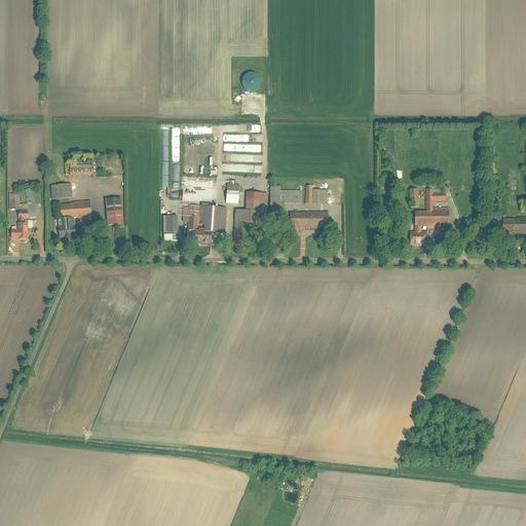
[(249,95),(264,87),(257,72),(241,80),(249,95)]
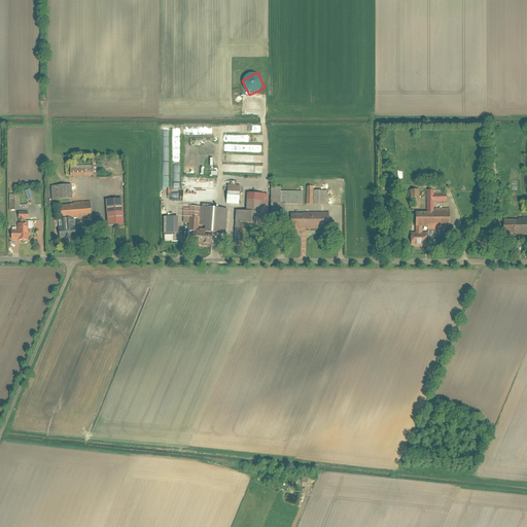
[(93,165),(71,166),(72,176),(93,176),(93,165)]
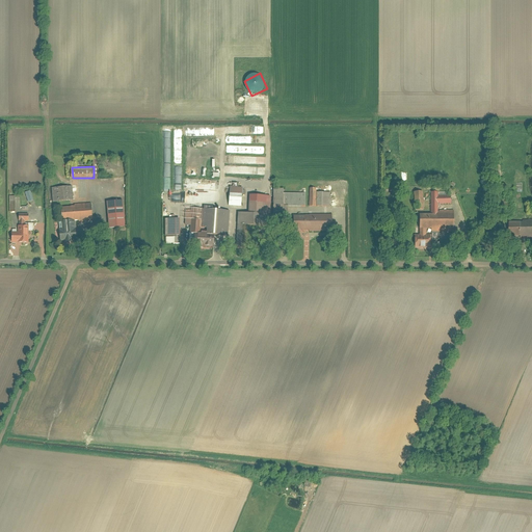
[(197,189),(212,190),(212,182),(207,181),(207,184),(197,184),(197,189)]
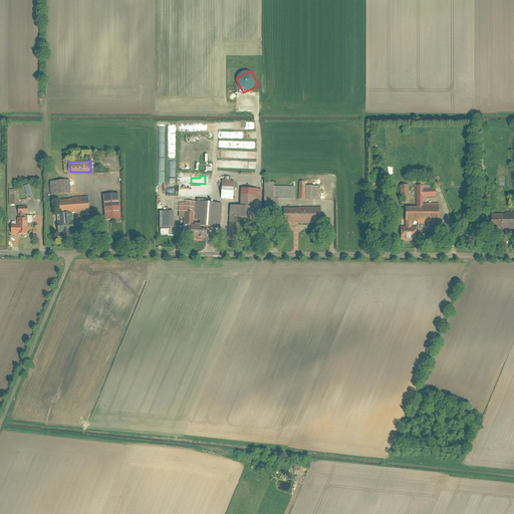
[(70,180),(51,182),(51,196),(71,194),(70,180)]
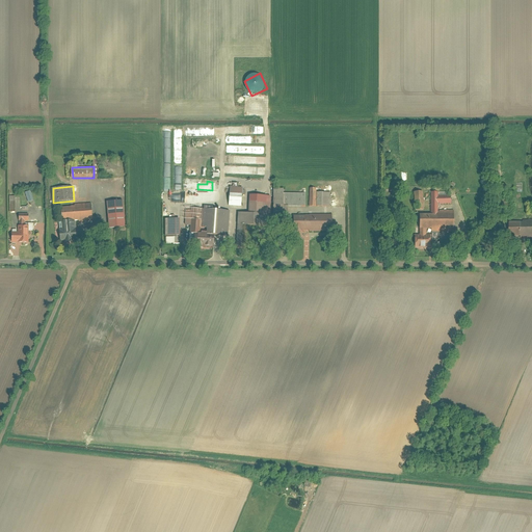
[(242,187),(231,187),(230,205),(242,206),(242,187)]
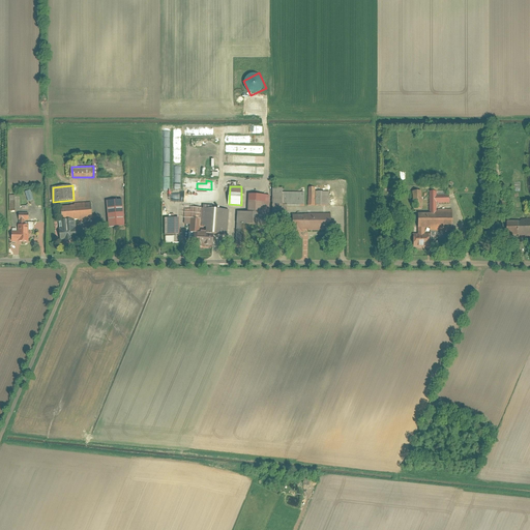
[(284,192),(284,188),(274,188),(273,205),(283,205),(284,192)]
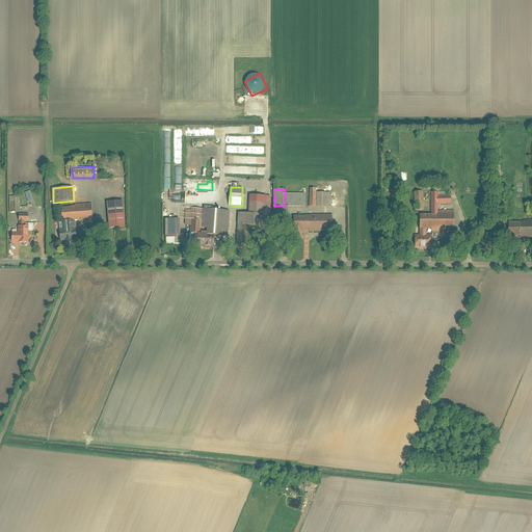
[(31,190),(26,192),(29,202),(35,200),(31,190)]
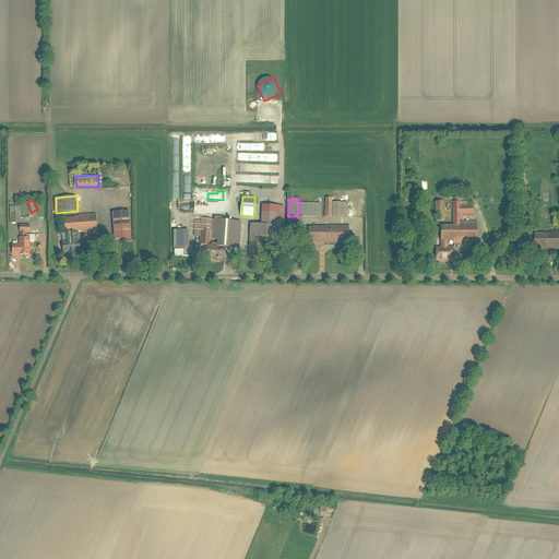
[(462,200),(455,200),(455,224),(443,224),(443,248),(450,248),(450,241),(477,241),(477,221),(462,221),(462,211),(476,211),(476,204),(462,204),(462,200)]
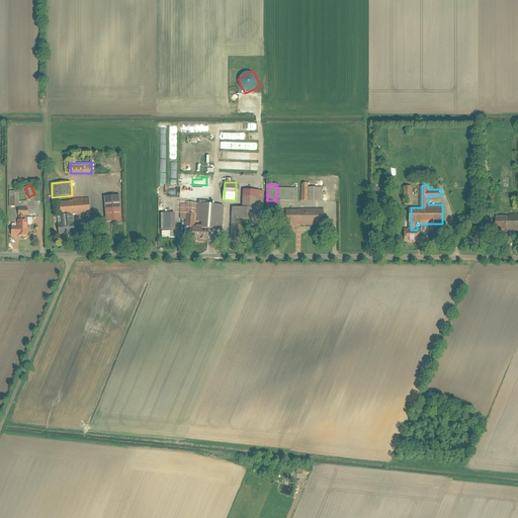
[(413,186),(405,187),(405,204),(414,204),(413,186)]
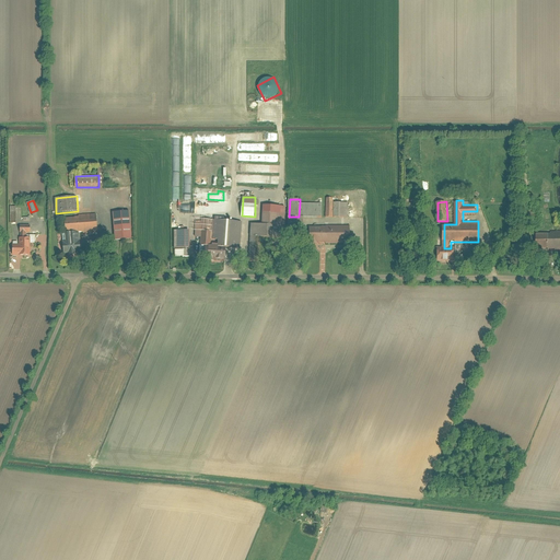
[(321,218),(322,203),(300,202),(299,217),(304,217),(321,218)]
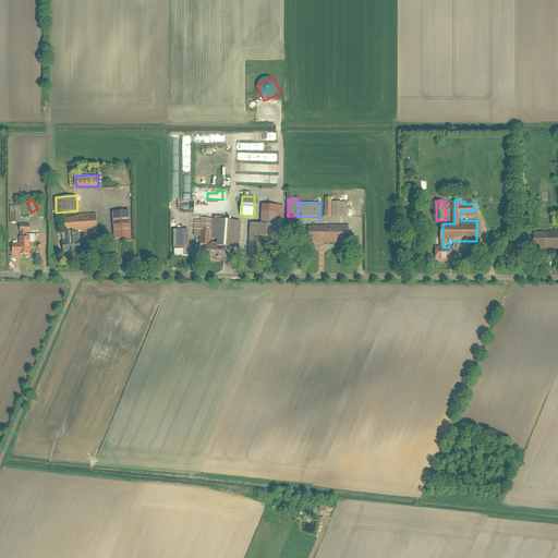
[(346,216),(347,202),(334,202),(332,216),(346,216)]
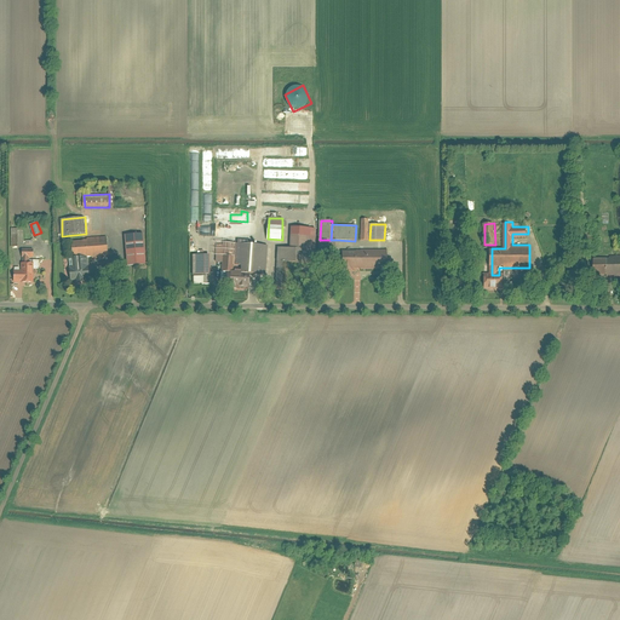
[(316,242),(316,229),(293,228),(293,248),(283,248),(282,262),(309,263),(310,242),(316,242)]
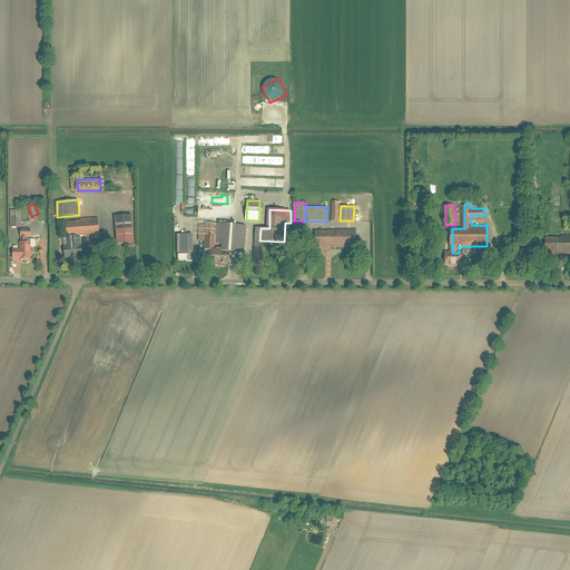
[(133,215),(116,216),(119,244),(135,243),(133,215)]
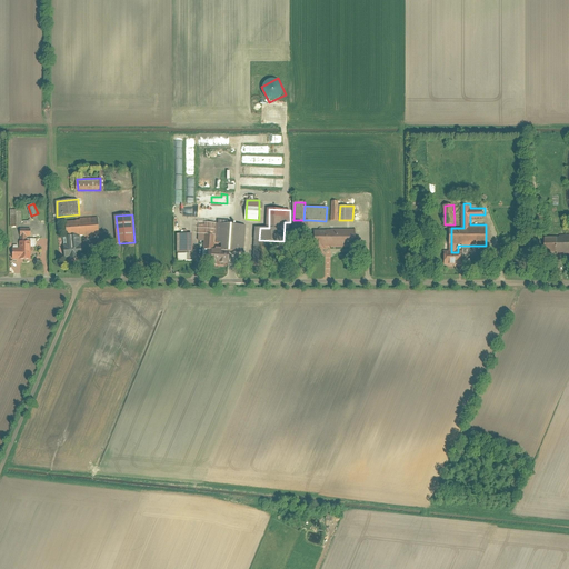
[(100,236),(99,218),(80,220),(81,221),(68,222),(69,237),(87,235),(87,238),(100,236)]
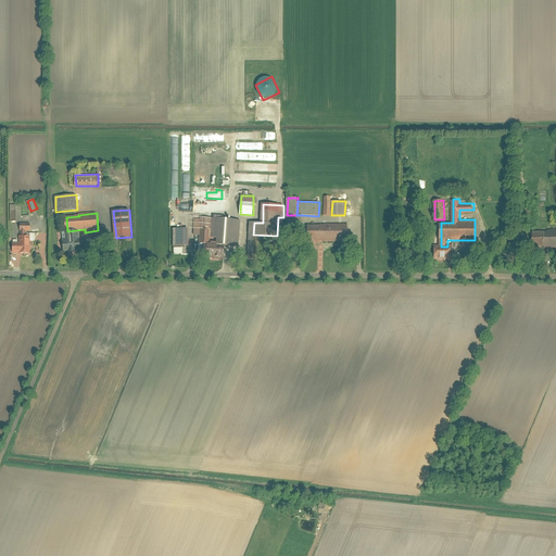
[(297,215),(287,215),(286,227),(302,227),(302,215),(297,215)]
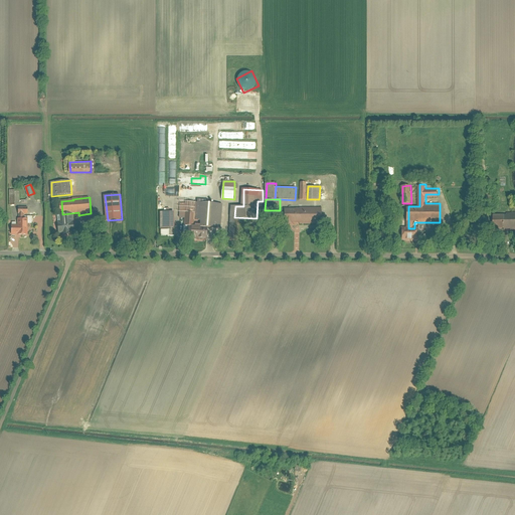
[(196,203),(187,202),(186,204),(186,219),(185,226),(192,226),(195,226),(196,203)]
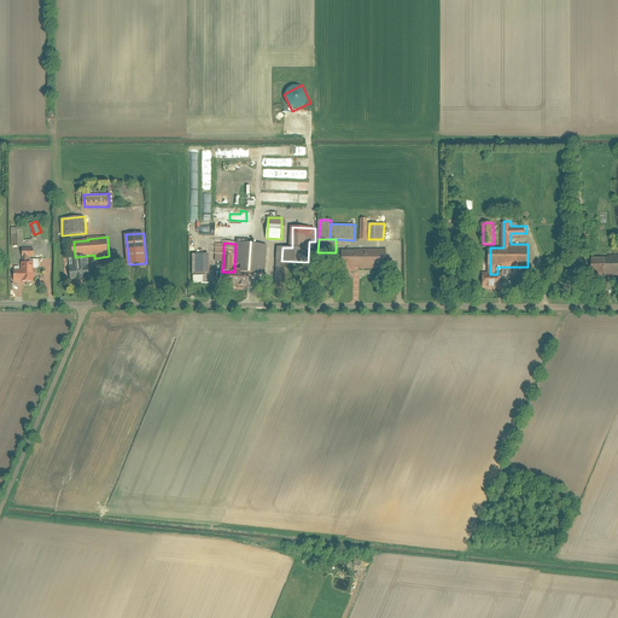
[(243,264),(243,273),(251,273),(264,273),(267,245),(237,244),(235,264),(243,264)]
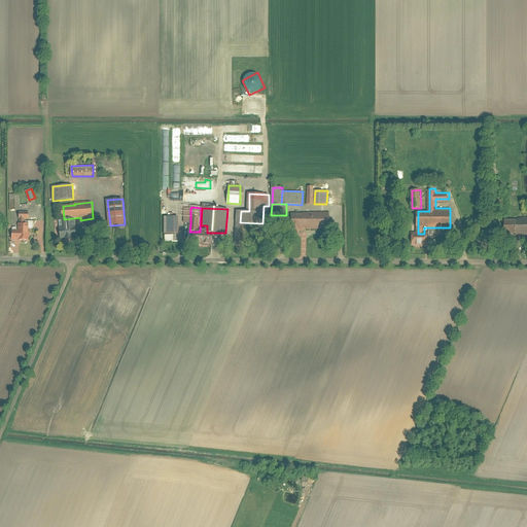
[(292,212),(292,229),(328,229),(328,213),(292,212)]
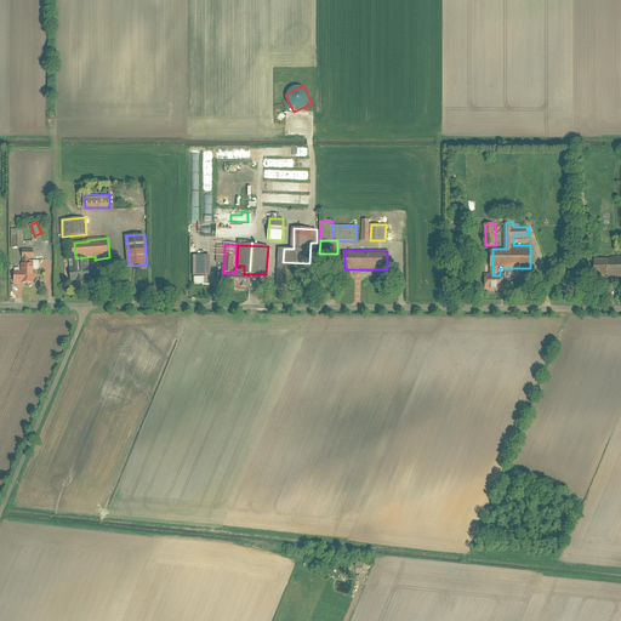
[(614,260),(598,260),(598,277),(620,277),(620,255),(614,256),(614,260)]
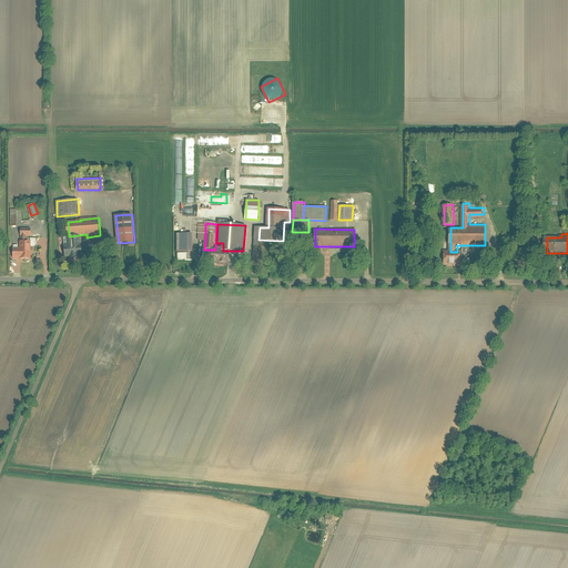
[(192,234),(179,234),(178,252),(192,252),(192,234)]
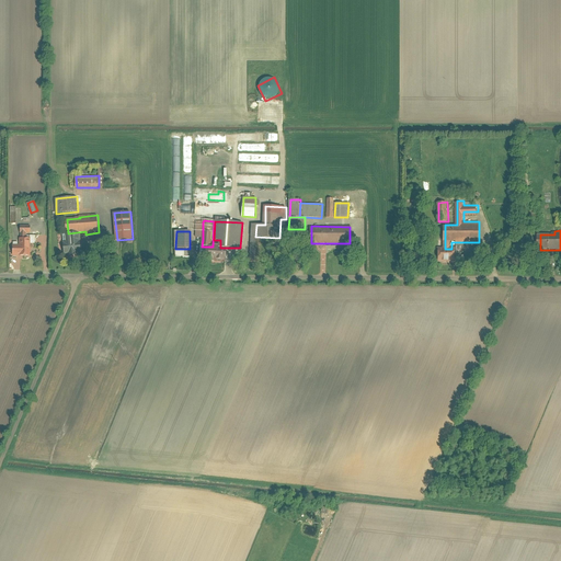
[(80,232),(64,235),(66,254),(70,254),(71,255),(79,254),(79,253),(82,253),(80,232)]
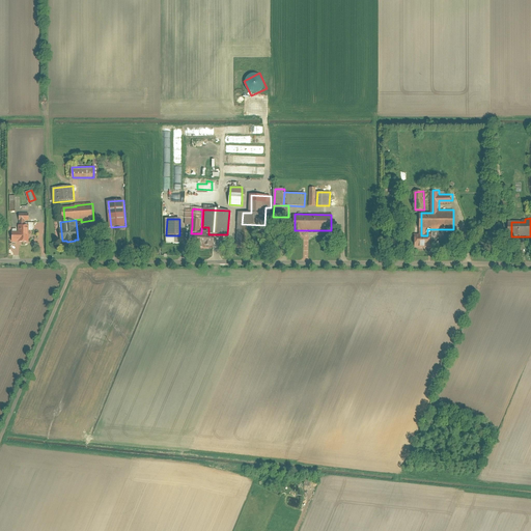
[(26,225),(21,225),(21,230),(14,230),(14,242),(30,242),(30,225),(26,225)]
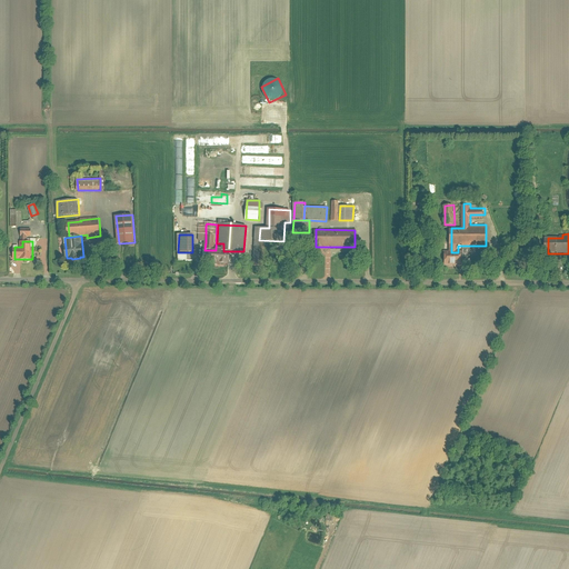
[(216,250),(212,250),(211,262),(230,263),(231,251),(223,251),(216,250)]
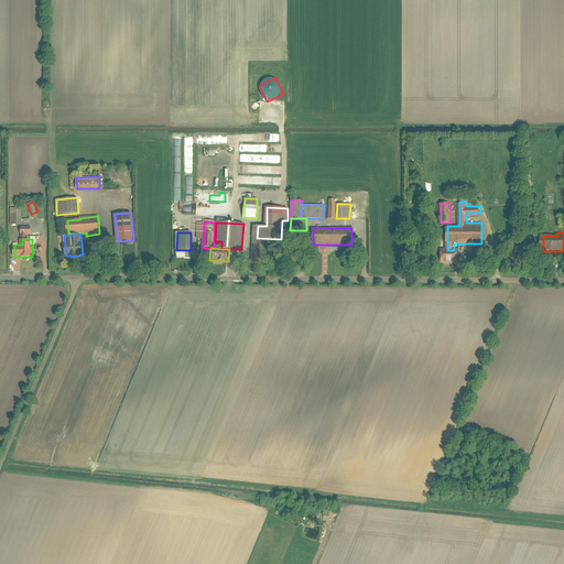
[(442,251),(442,263),(458,263),(458,251),(442,251)]
